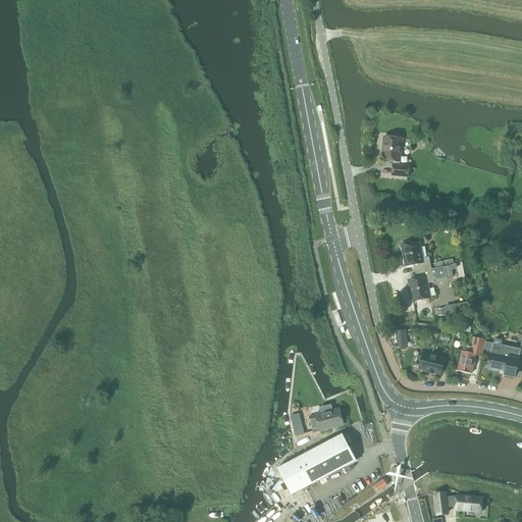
[(401,163),(403,140),(384,138),(382,160),(394,161),(393,175),(409,177),(410,165),(400,164),(400,163),(401,163)]
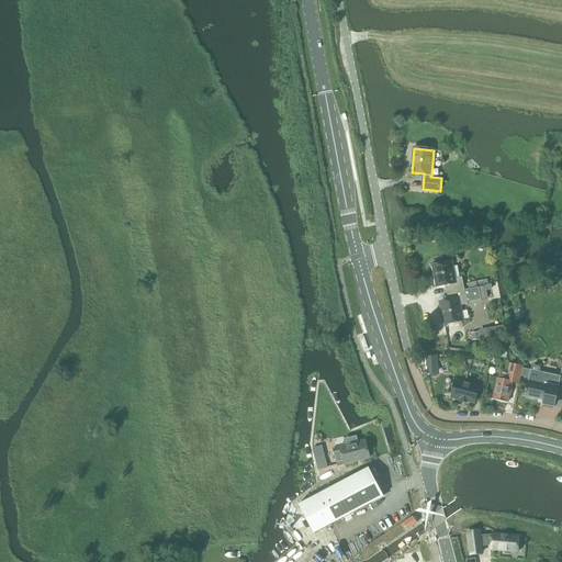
[(464,291),(464,290),(462,278),(457,279),(453,261),(433,266),(437,288),(446,285),(447,294),(464,291)]
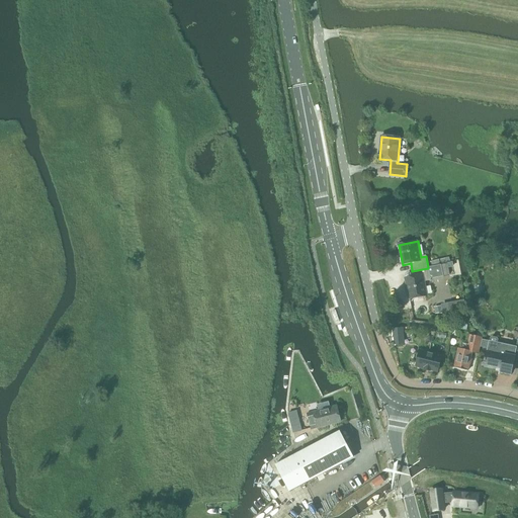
[(448,264),(441,265),(444,276),(450,275),(448,264)]
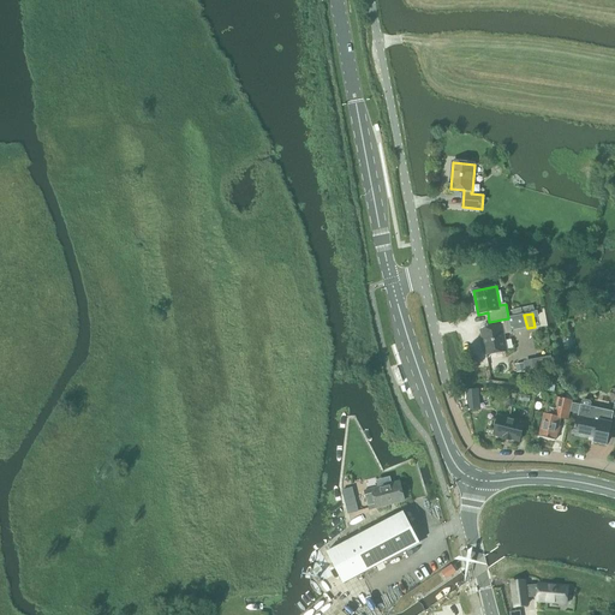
[(527,328),(526,327),(524,315),(513,317),(508,317),(508,318),(489,322),(490,329),(481,330),(485,356),(508,351),(505,335),(512,333),(512,332),(527,328)]
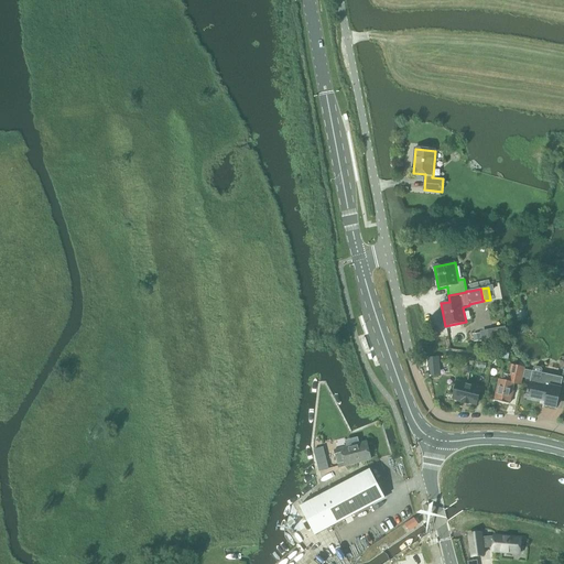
[(480,333),(473,335),(474,342),(481,340),(483,346),(490,344),(488,332),(480,333)]
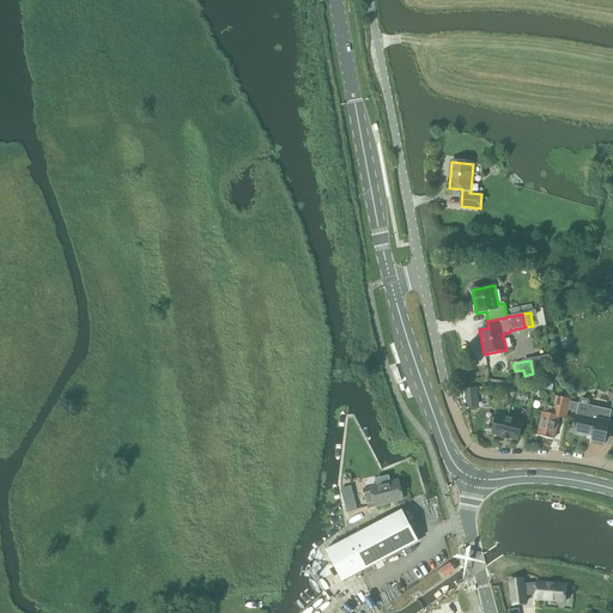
[(466,395),(467,408),(479,407),(478,394),(466,395)]
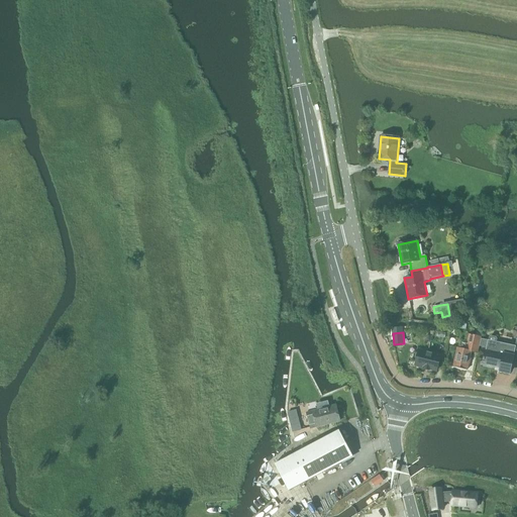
[(478,353),(481,338),(481,337),(470,334),(468,343),(461,341),(459,348),(458,348),(454,368),(467,371),(471,351),(478,353)]
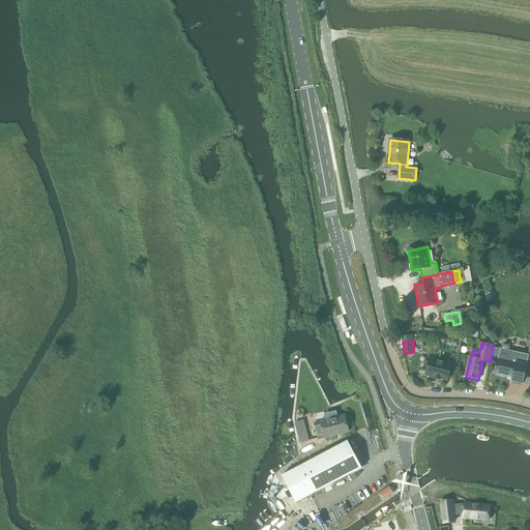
[(494,348),(492,355),(499,356),(495,374),(513,378),(512,381),(523,383),(527,363),(529,355),(509,351),(510,347),(509,345),(503,344),(501,346),(501,349),(494,348)]
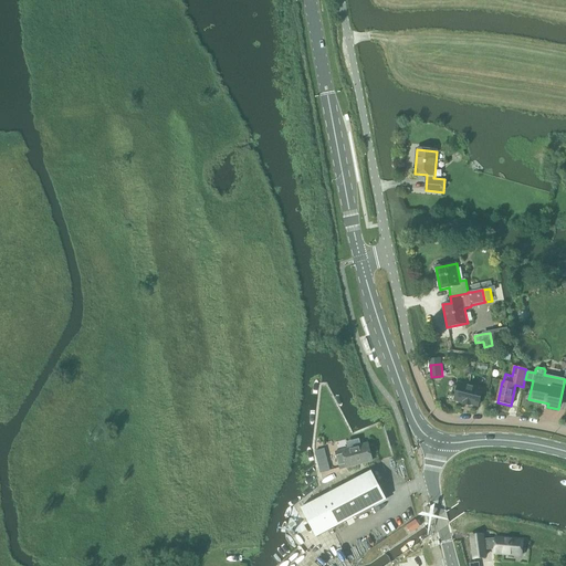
[(459,383),(453,401),(479,408),(483,389),(459,383)]
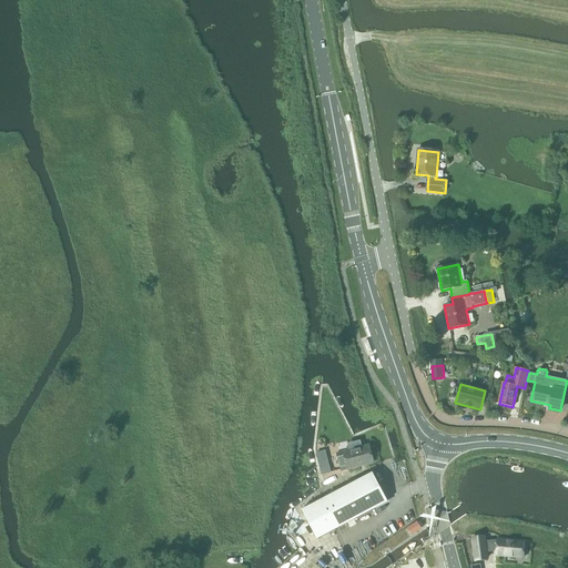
[(343,453),(336,454),(341,472),(347,470),(374,464),(369,445),(361,447),(358,443),(350,445),(351,450),(343,453)]
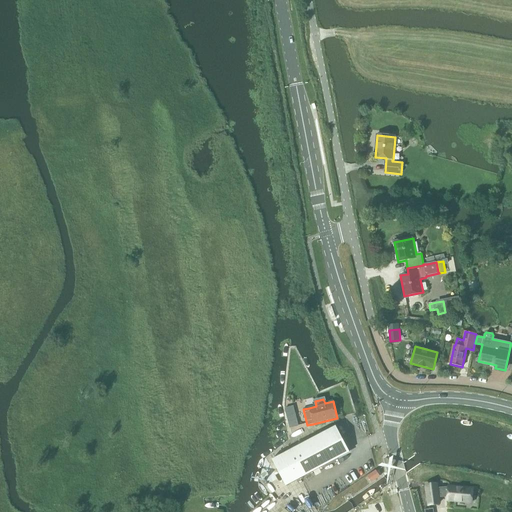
[(286,453),(273,459),(287,486),(300,479),(349,453),(335,426),(320,434),(302,444),(286,453)]
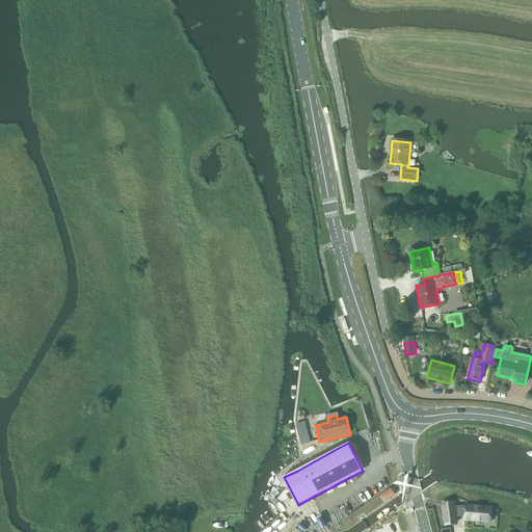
[(390,489),(382,496),(387,501),(395,496),(391,489),(390,489)]
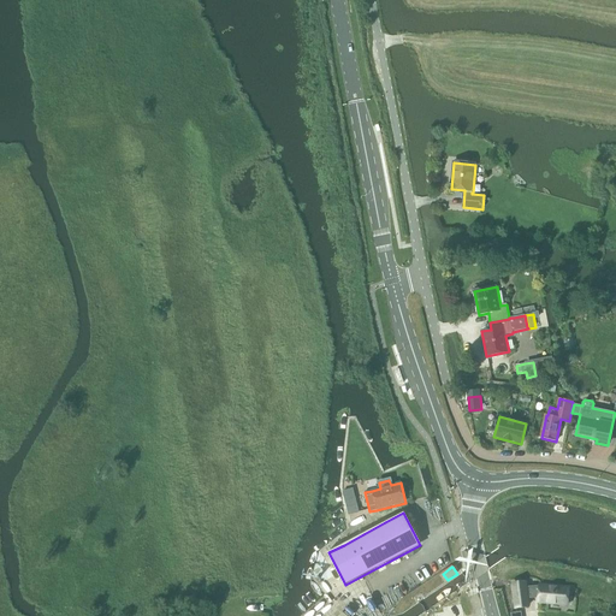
[(525,588),(523,581),(510,584),(514,609),(527,608),(526,598),(539,596),(538,603),(568,605),(569,587),(540,585),(540,586),(525,588)]
